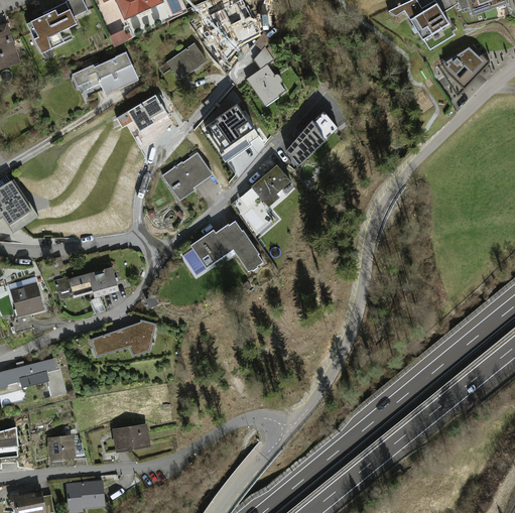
[(68,0),(27,19),(41,49),(67,37),(63,30),(80,22),(77,16),(90,10),(85,0),(68,0)]
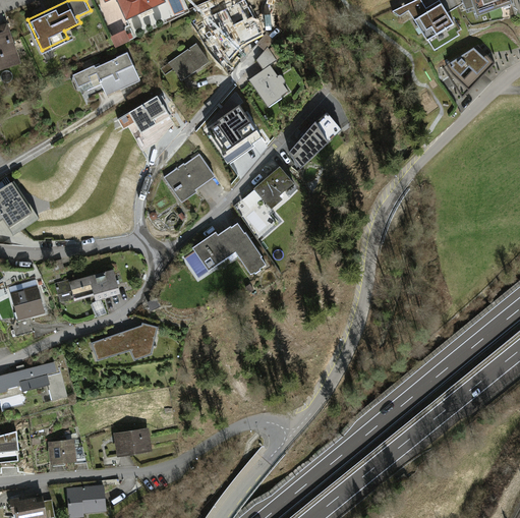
[(121,0),(128,15),(165,0),(121,0)]
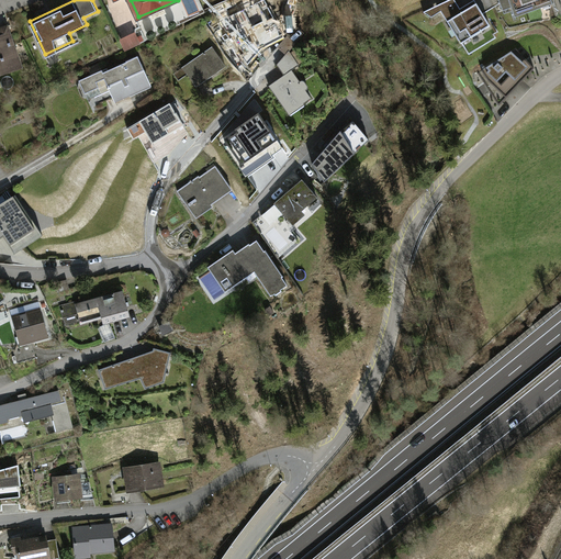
[(449,0),(426,10),(433,18),(444,11),(469,53),(496,38),(494,33),(500,30),(493,17),(487,20),(475,2),(461,10),(456,0),(449,0)]
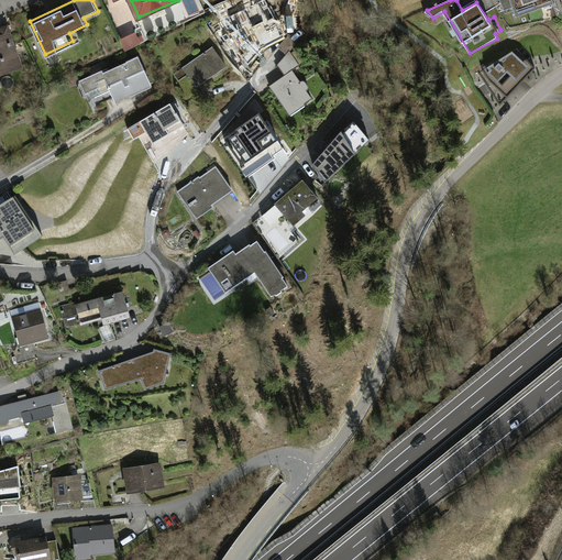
[(511,0),(517,13),(550,0),(511,0)]
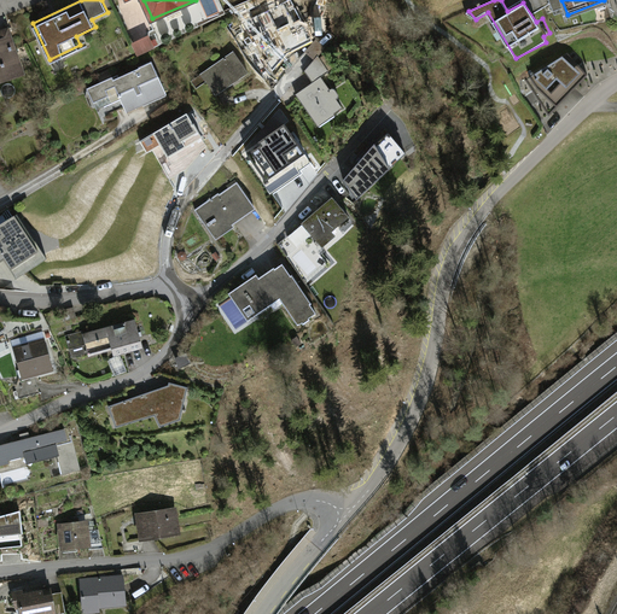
[(278,6),(250,24),(273,60),(301,41),(278,6)]
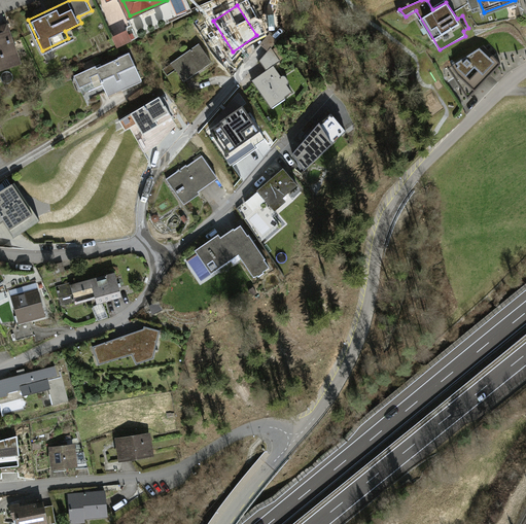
[(0,69),(22,62),(8,23),(0,26),(0,69)]
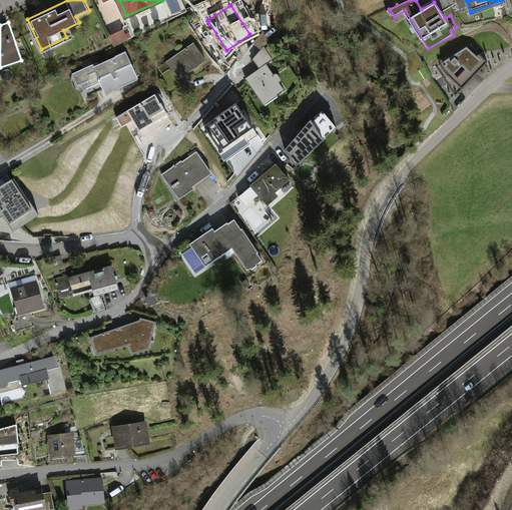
[(123,30),(109,35),(114,46),(127,40),(123,30)]
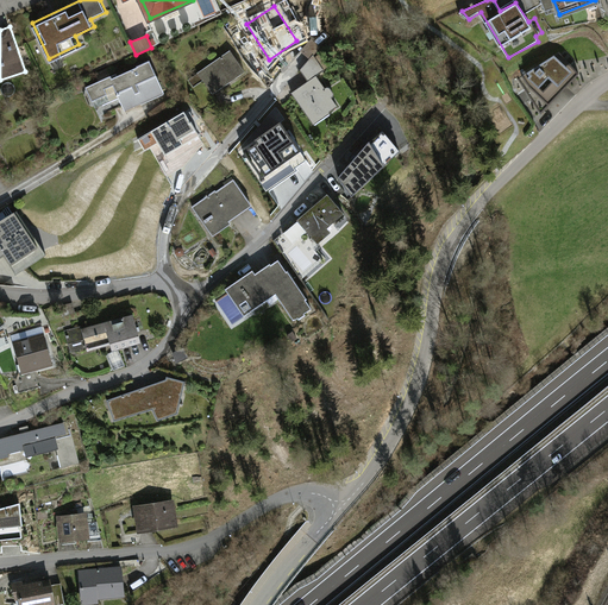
[(311,76),(294,87),(313,119),(342,104),(332,93),(334,87),(326,77),(334,68),(321,45),(305,62),(311,76)]
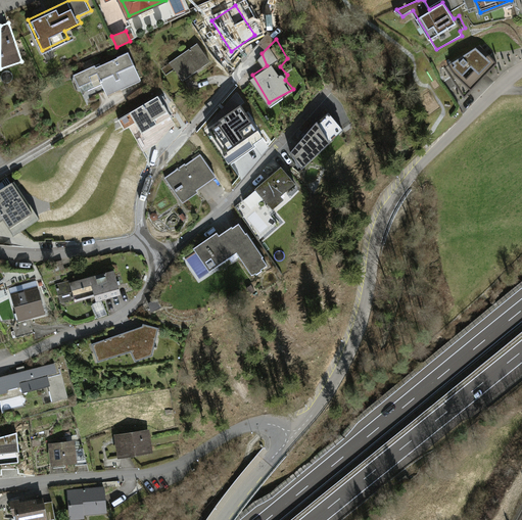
[(200,42),(162,65),(168,74),(177,67),(183,77),(210,59),(200,42)]
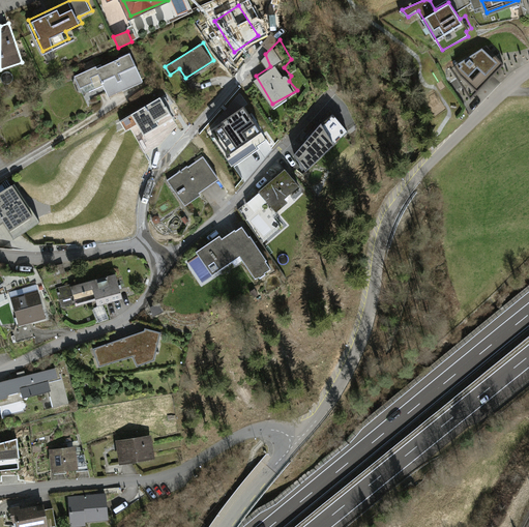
[(482,44),(451,66),(471,96),(506,62),(482,44)]
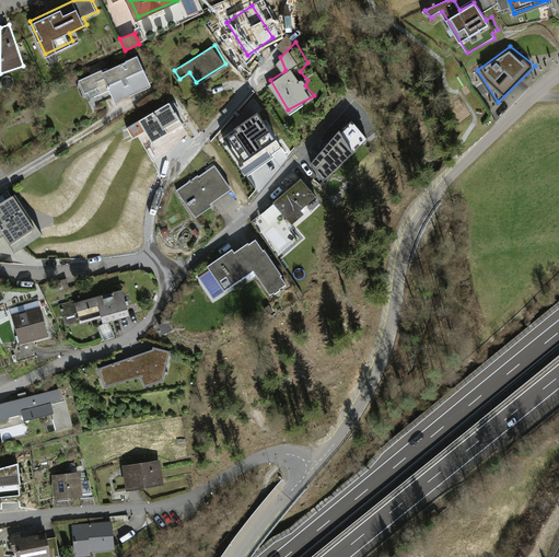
[(112,67),(79,81),(85,96),(107,86),(114,102),(149,86),(139,62),(114,72),(112,67)]
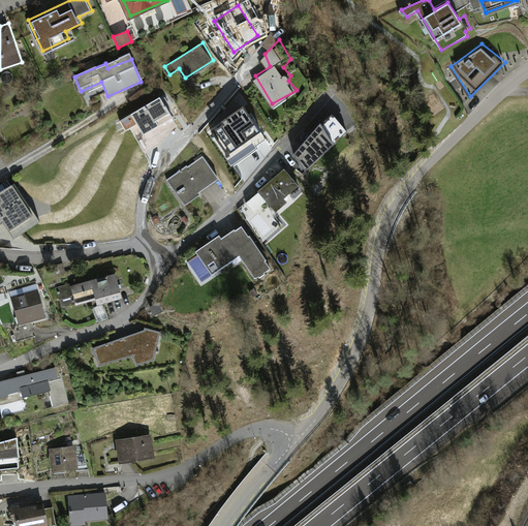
[(162,90),(117,116),(125,129),(137,122),(142,130),(175,111),(162,90)]
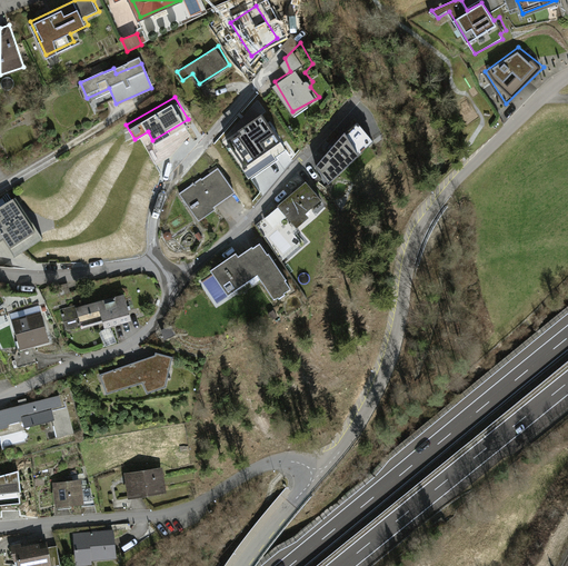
[(267,109),(261,101),(246,111),(251,119),(229,136),(243,155),(276,132),(261,112),(267,109)]
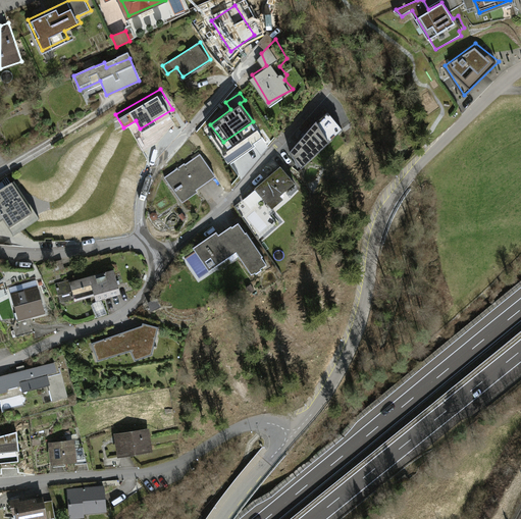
[(425,101),(429,109),(439,105),(435,96),(425,101)]
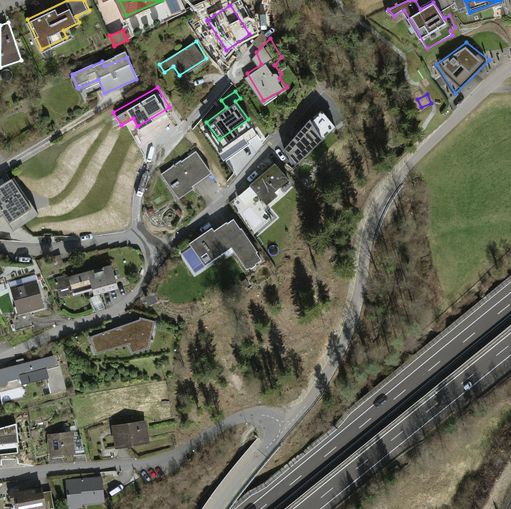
[(323,113),(299,131),(313,149),(337,131),(323,113)]
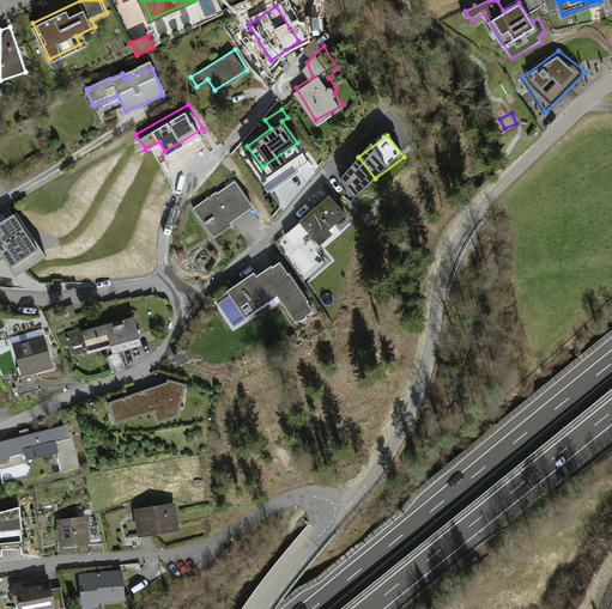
[(168,172),(179,170),(175,153),(163,157),(168,172)]
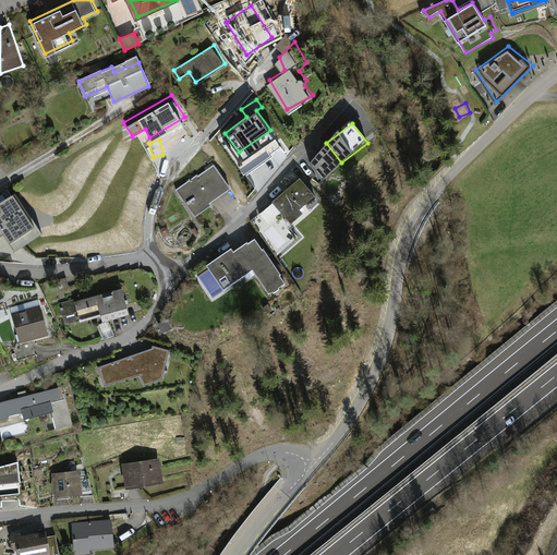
[(216,160),(177,184),(194,210),(232,186),(216,160)]
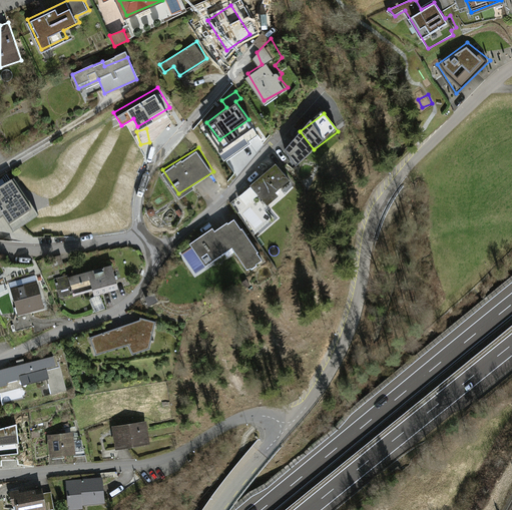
[(281,164),(241,190),(248,201),(262,193),(272,207),(280,201),(274,192),(292,180),(281,164)]
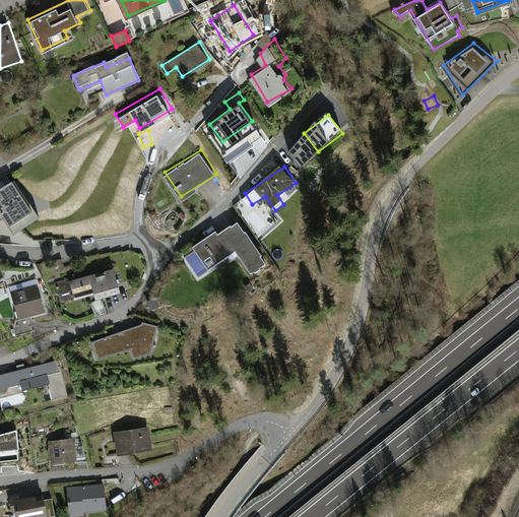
[(110,170),(102,182),(107,186),(116,173),(110,170)]
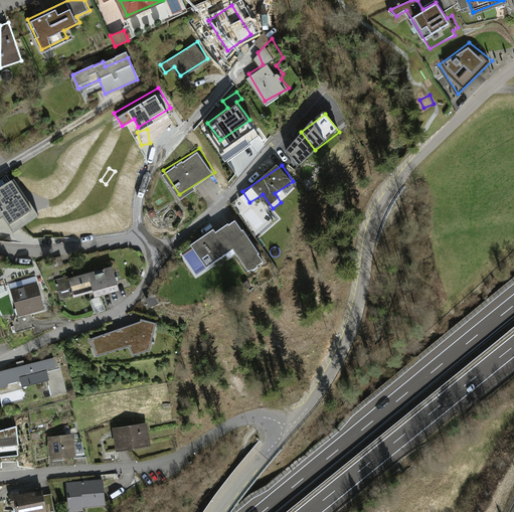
[(15,174),(0,184),(0,216),(4,213),(15,229),(40,212),(15,174)]
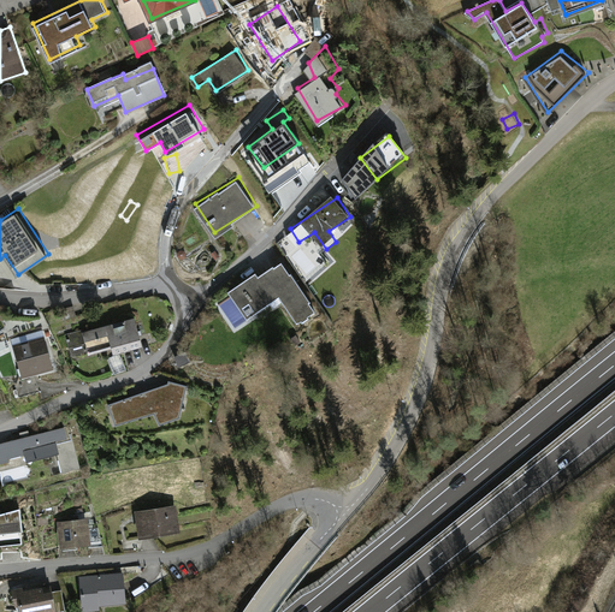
[(287,235),(279,239),(289,251),(296,245),(287,235)]
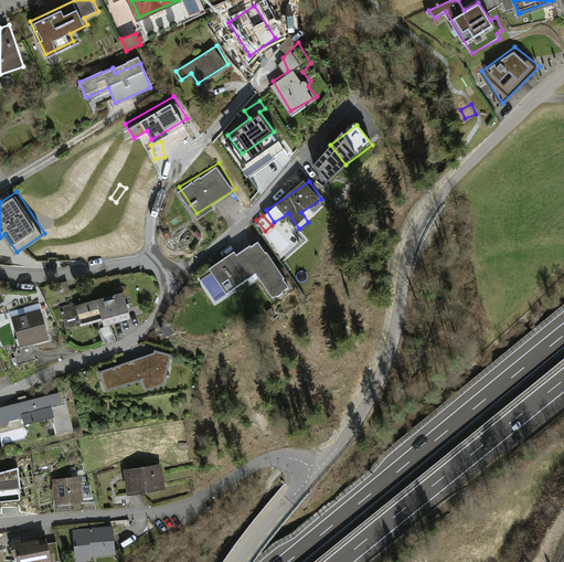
[(257,242),(213,271),(227,293),(254,275),(268,297),(286,285),(257,242)]
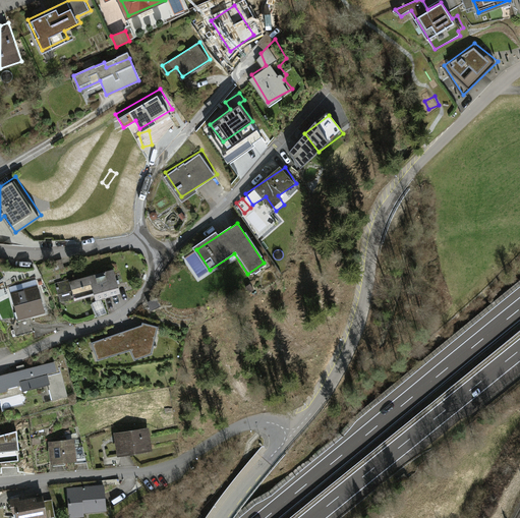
[(114,270),(56,285),(61,303),(94,295),(95,300),(120,294),(114,270)]
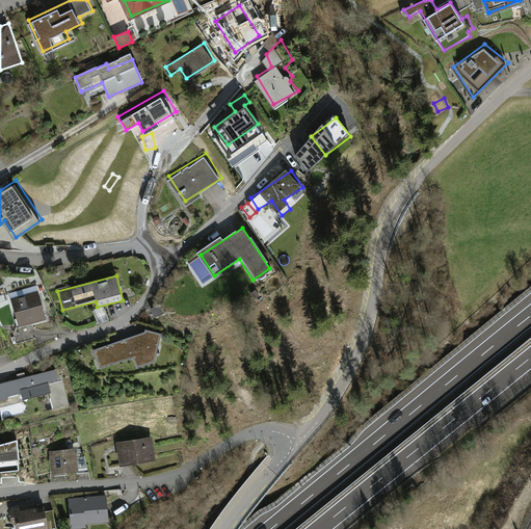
[(38,290),(11,297),(19,324),(45,318),(38,290)]
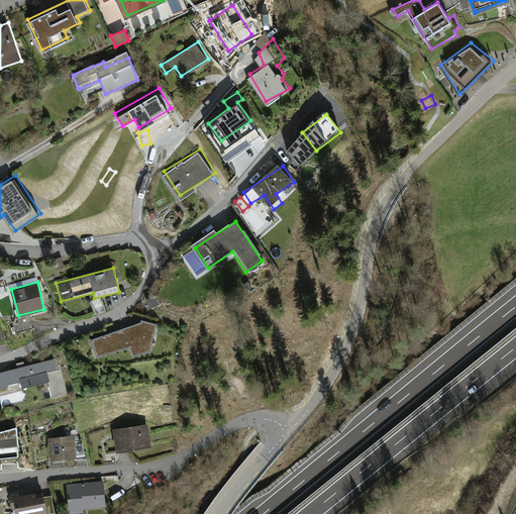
[(164,336),(132,327),(126,347),(166,358),(169,347),(162,344),(164,336)]
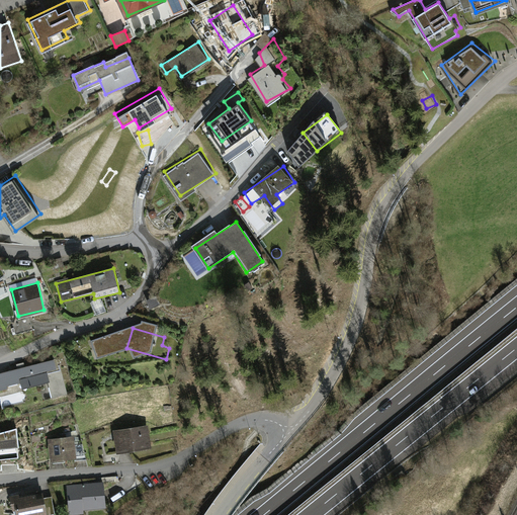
[(55,360),(0,372),(0,392),(49,381),(47,371),(57,368),(55,360)]
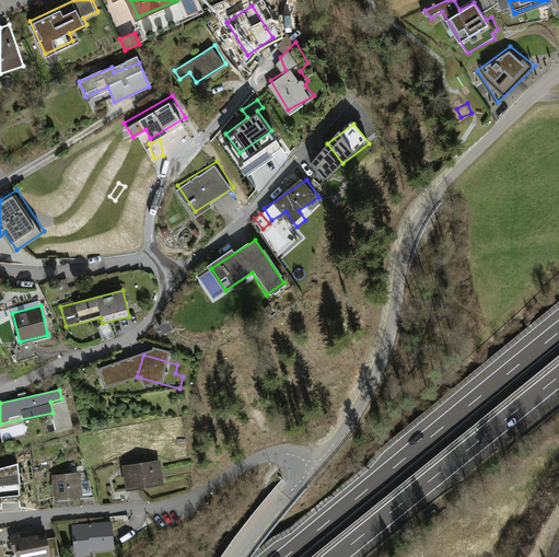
[(69,414),(54,418),(57,431),(72,427),(69,414)]
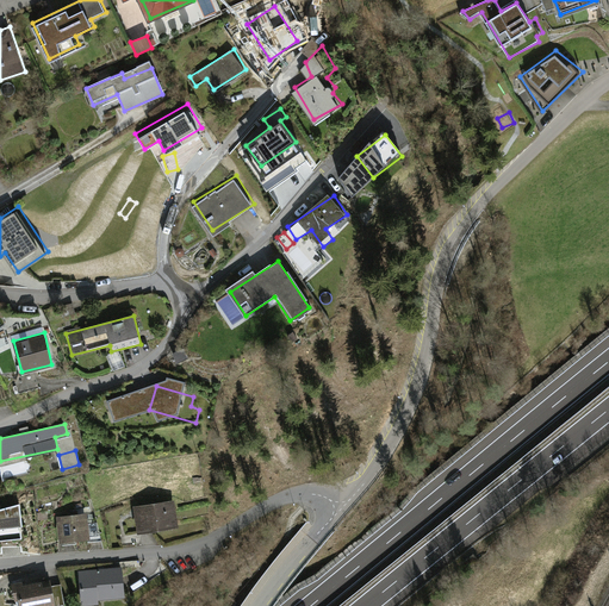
[(175,501),(134,507),(137,533),(179,529),(175,501)]
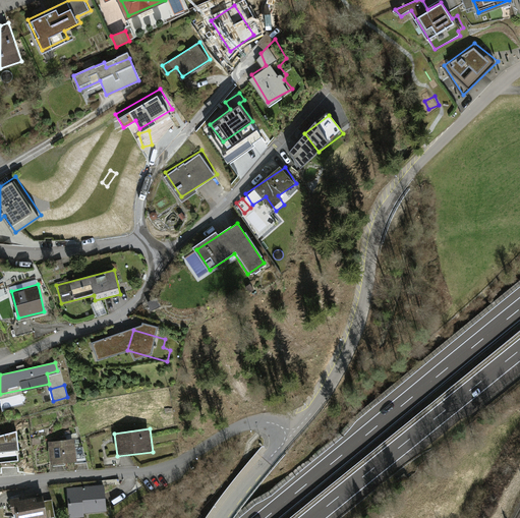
[(19,433),(0,437),(0,456),(12,454),(11,449),(22,446),(19,433)]
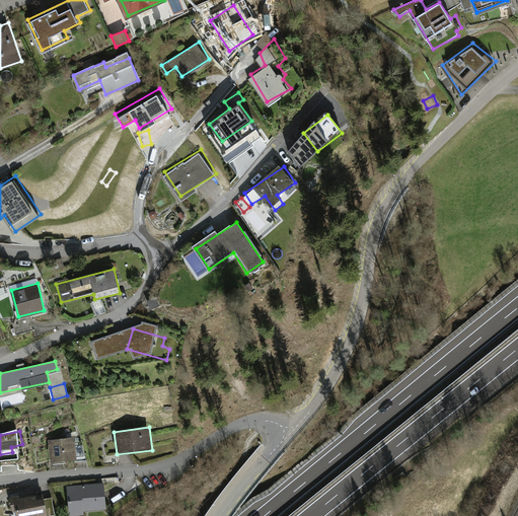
[(75,440),(49,440),(49,461),(76,460),(75,440)]
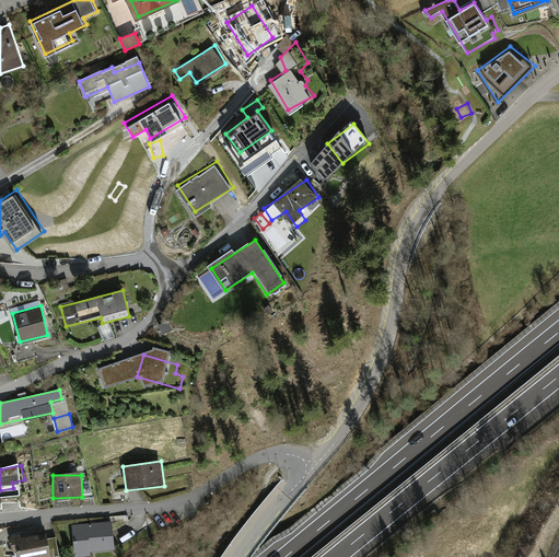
[(114,524),(74,526),(76,553),(115,550),(114,524)]
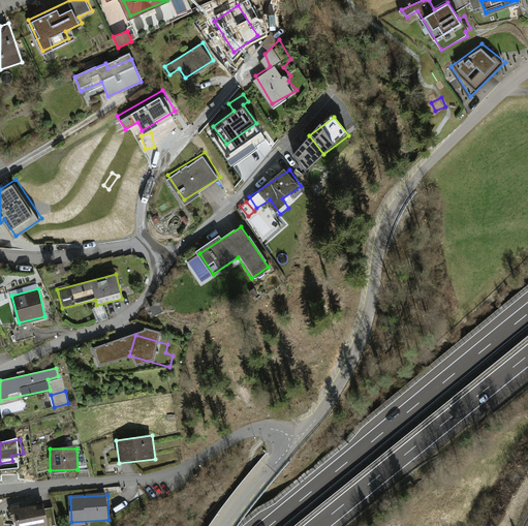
[(21,503),(10,508),(13,525),(54,525),(57,525),(53,507),(44,508),(43,503),(23,507),(21,503)]
